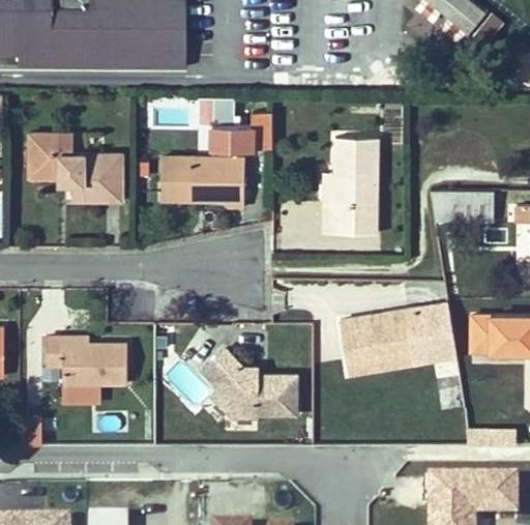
[(0,0),(0,53),(19,54),(18,68),(185,69),(186,0),(0,0)]
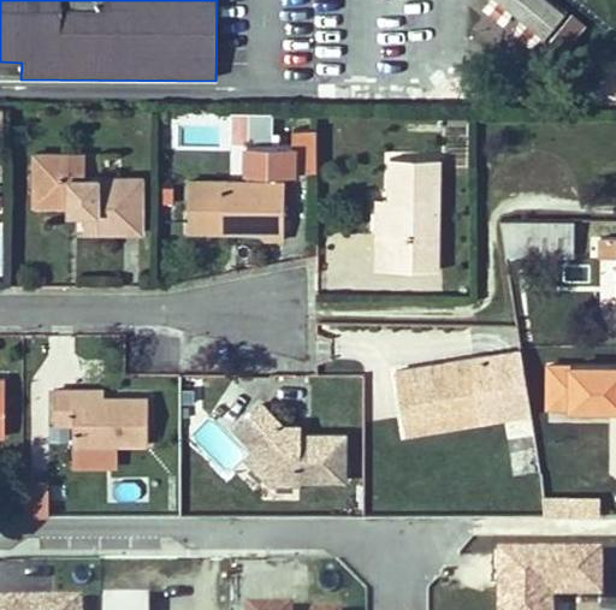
[(566,18),(544,0),(493,0),(545,41),(566,18)]
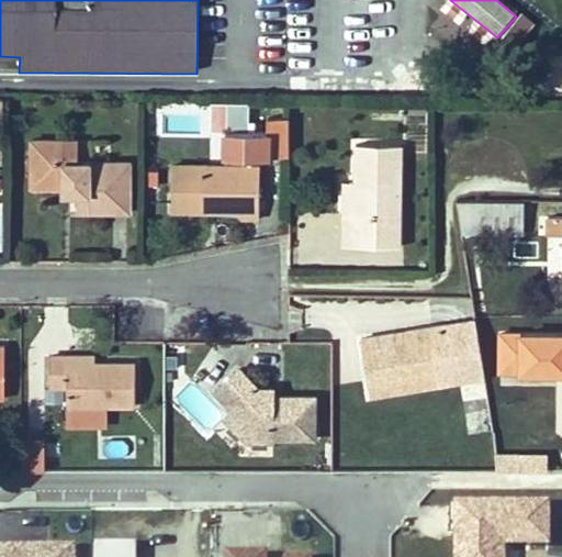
[(210,102),(211,130),(223,129),(223,155),(272,154),(271,127),(250,129),(249,101),(210,102)]
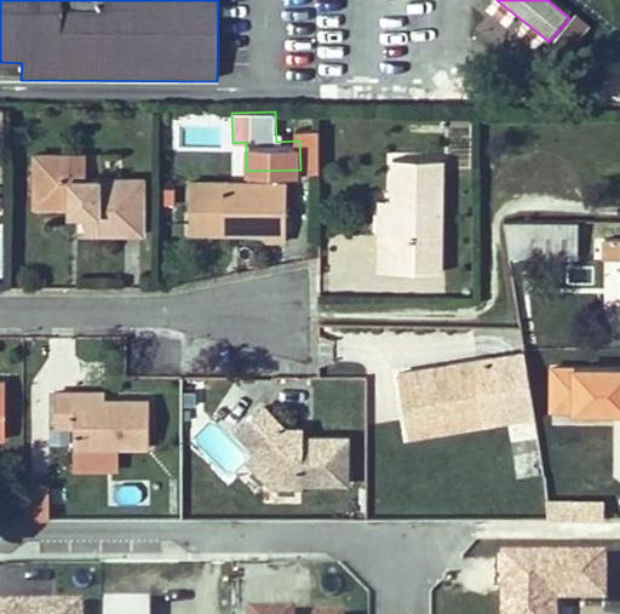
[(65,210),(86,208),(85,217),(85,239),(143,237),(143,182),(86,183),(86,159),(34,159),(34,210),(65,210)]
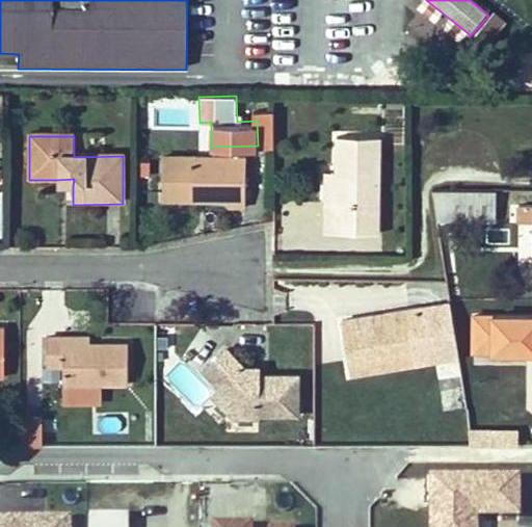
[(337,140),(337,177),(336,208),(325,207),(324,237),(357,237),(357,209),(378,209),(379,141),(337,140)]
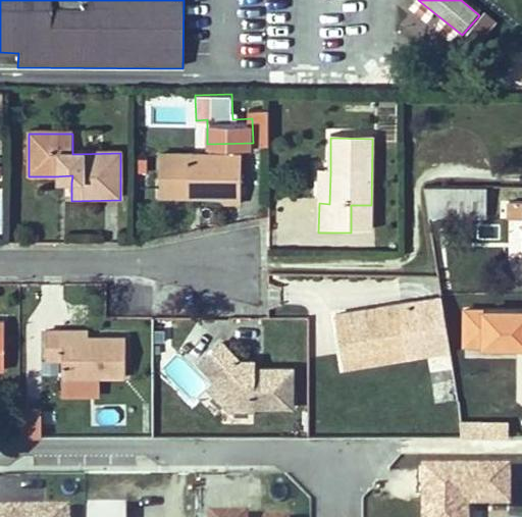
[(160,156),(159,199),(224,201),(224,206),(241,206),(242,158),(160,156)]
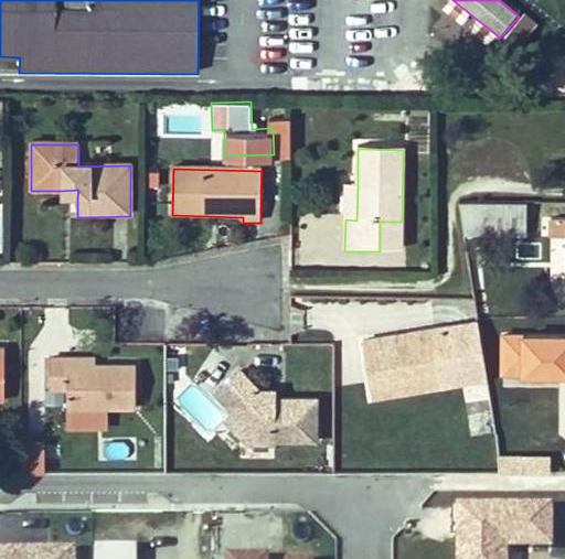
[(345,187),(345,219),(356,221),(358,187),(345,187)]
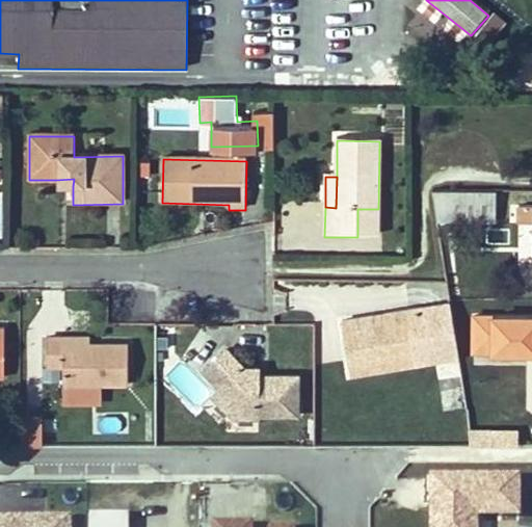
[(437,225),(496,226),(496,194),(432,193),(437,225)]
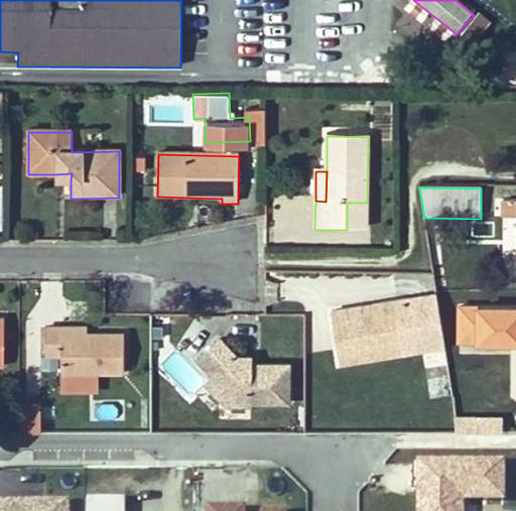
[(367,203),(347,203),(347,230),(367,231),(367,203)]
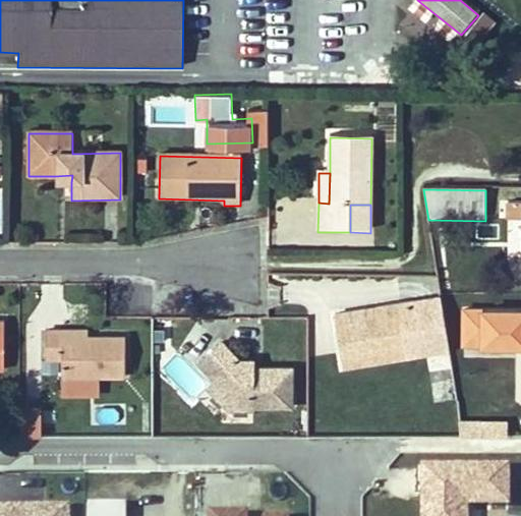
[(405,347),(401,323),(416,321),(413,304),(377,310),(378,319),(367,320),(366,312),(335,318),(342,358),(405,347)]
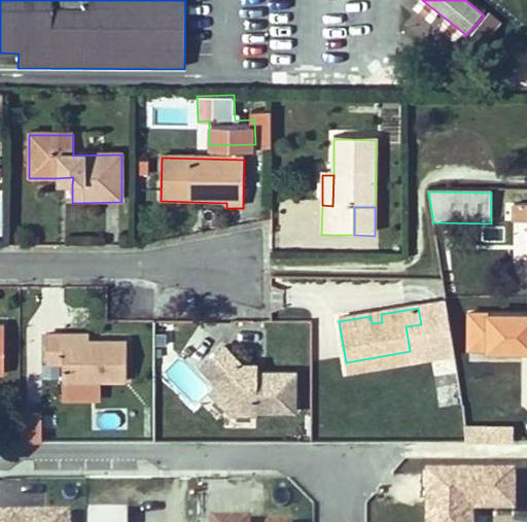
[(372,323),(382,322),(381,314),(371,316),(372,323)]
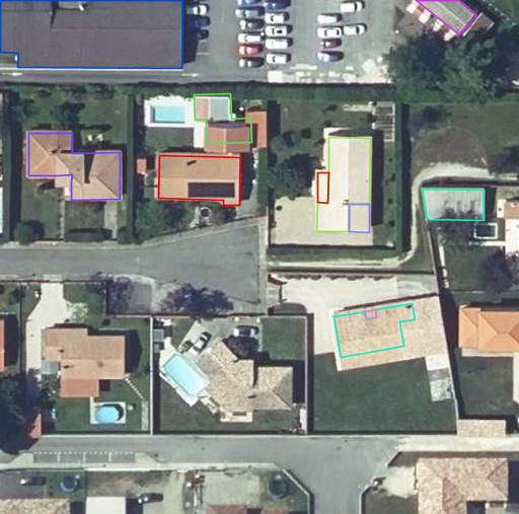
[(125,378),(125,340),(88,340),(63,339),(63,334),(46,334),(46,361),(62,361),(62,378),(125,378)]
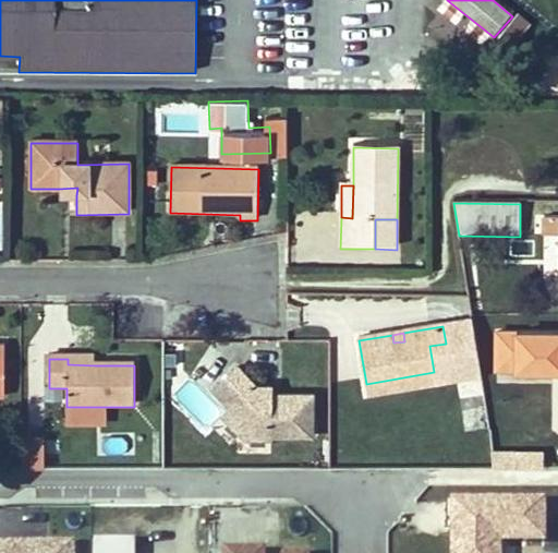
[(231,410),(229,412),(246,430),(245,442),(270,442),(270,439),(313,439),(313,397),(282,397),(282,408),(273,408),(271,398),(271,389),(259,391),(239,371),(214,393),(231,410)]
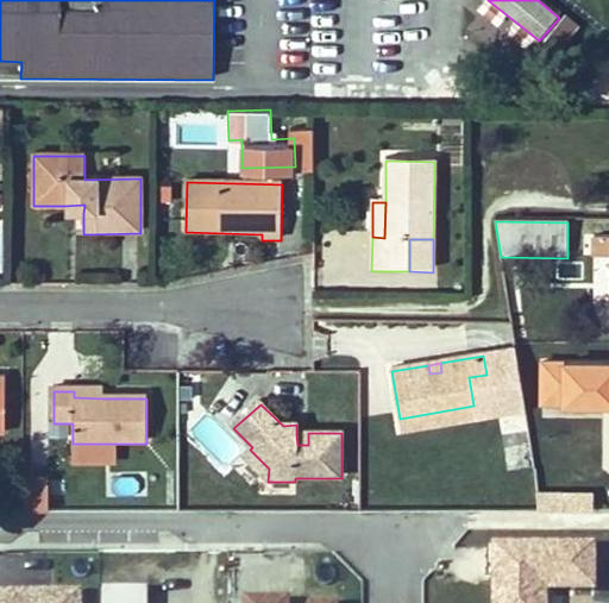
[(476,421),(473,406),(400,419),(402,433),(476,421)]
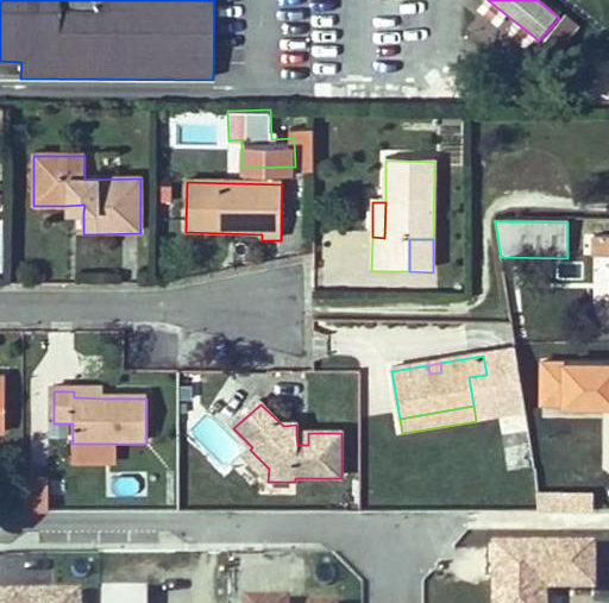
[(297,445),(308,445),(308,433),(296,434),(297,445)]
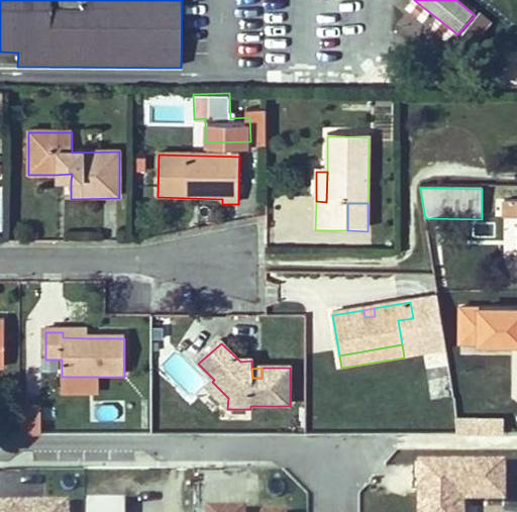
[(207,388),(227,409),(228,398),(212,382),(207,388)]
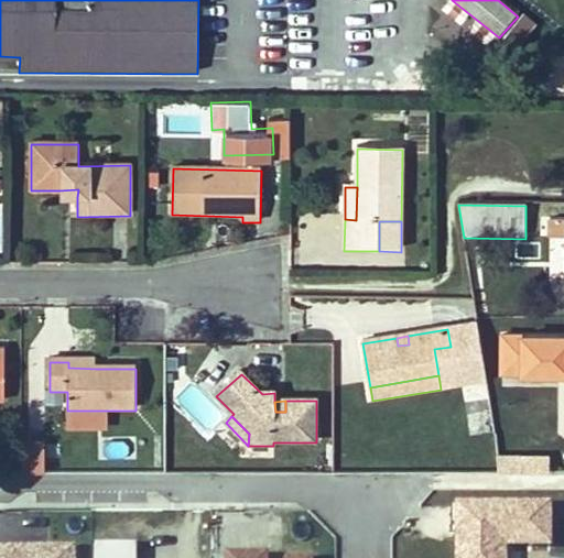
[(46,477),(46,447),(21,446),(22,477),(46,477)]
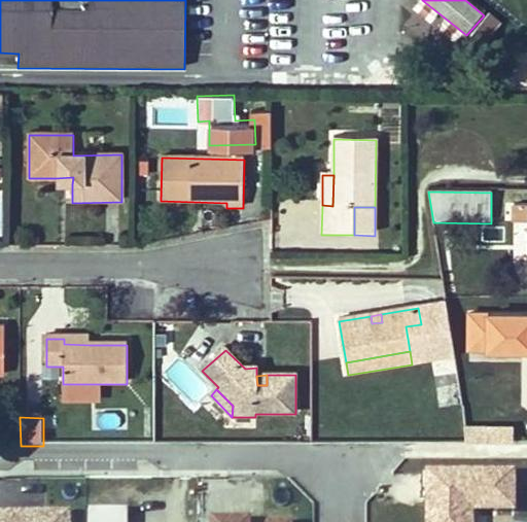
[(487,445),(515,445),(514,431),(487,431),(487,445)]
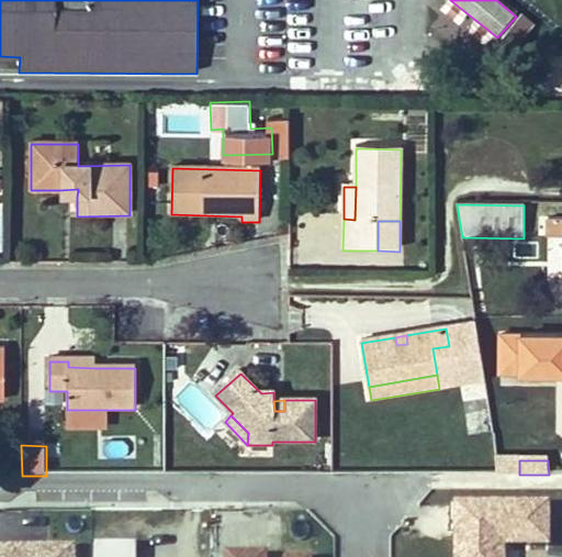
[(457,542),(457,556),(504,556),(504,552),(531,552),(531,534),(548,534),(548,511),(450,511),(450,530),(467,530),(467,542),(457,542)]
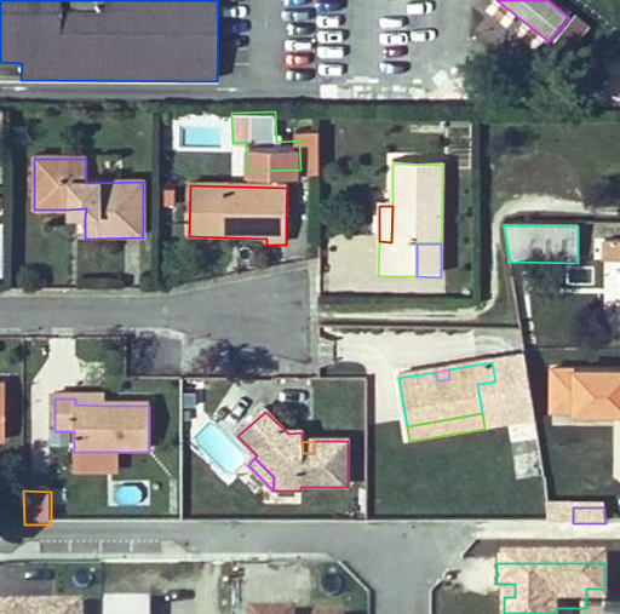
[(515,584),(497,584),(497,597),(515,597),(515,584)]
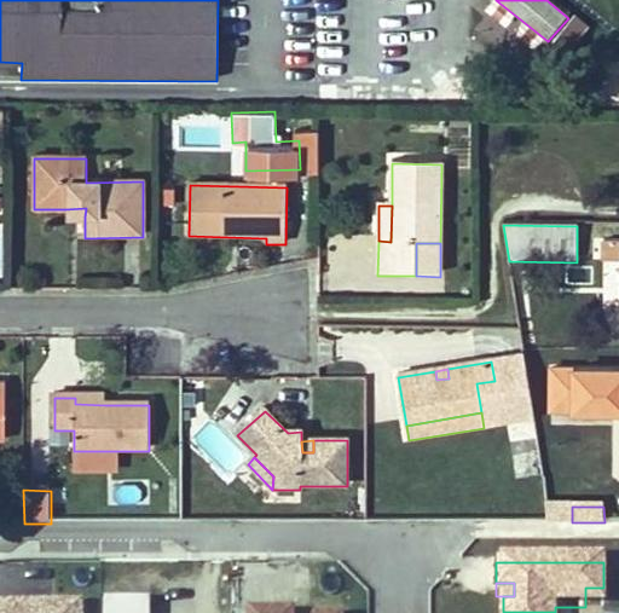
[(585,588),(585,607),(605,607),(603,588),(585,588)]
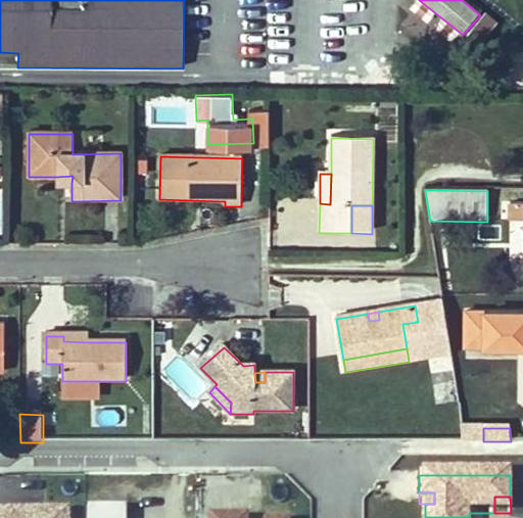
[(128,517),(128,509),(85,510),(85,517),(128,517)]
